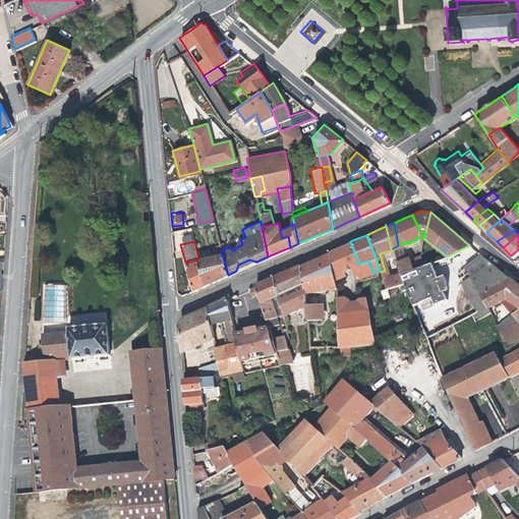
[(350,241),(329,251),(335,279),(335,280),(360,269),(358,264),(350,241)]
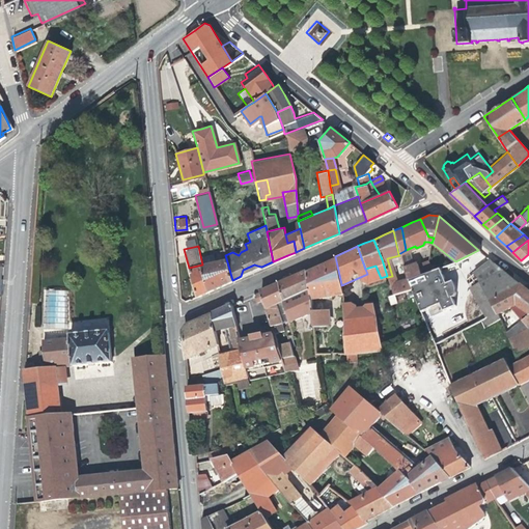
[(335,256),(326,260),(330,296),(341,294),(341,285),(341,284),(335,256)]
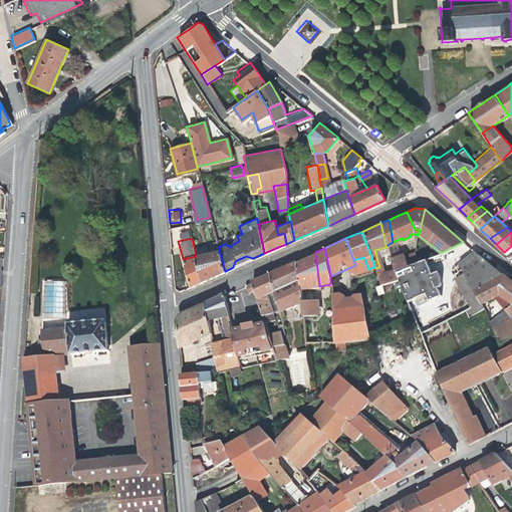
[(457,262),(463,272),(487,261),(472,249),(457,262)]
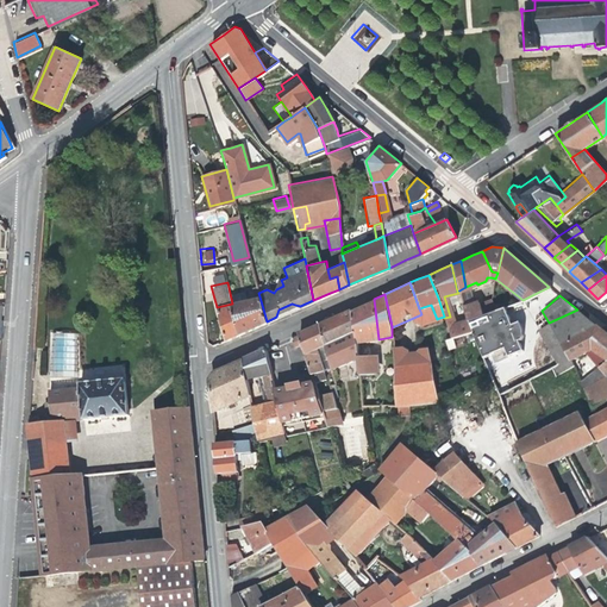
[(260,296),(252,298),(232,304),(239,332),(255,326),(267,321),(260,296)]
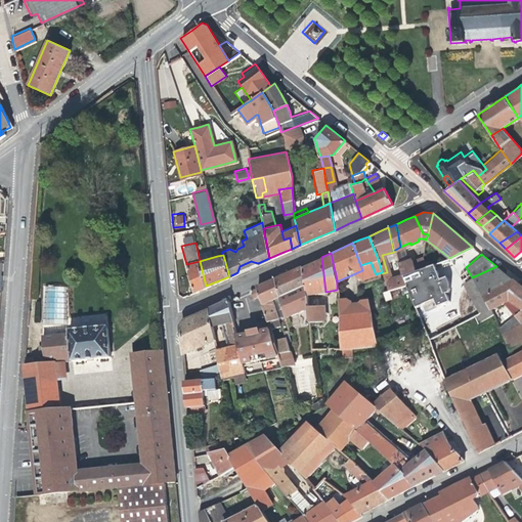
[(422,256),(412,259),(417,269),(426,265),(422,256)]
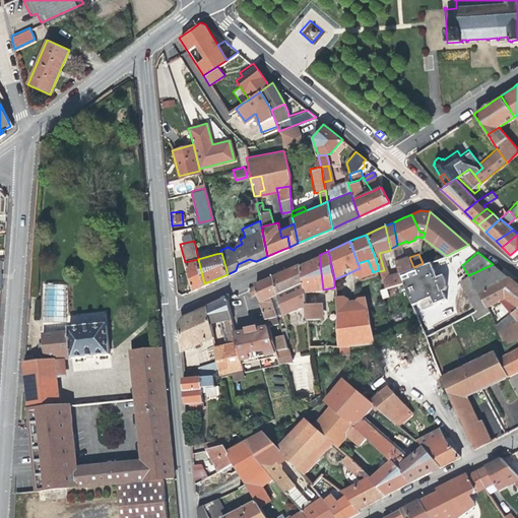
[(311,259),(301,263),(303,281),(304,293),(323,289),(319,255),(311,259)]
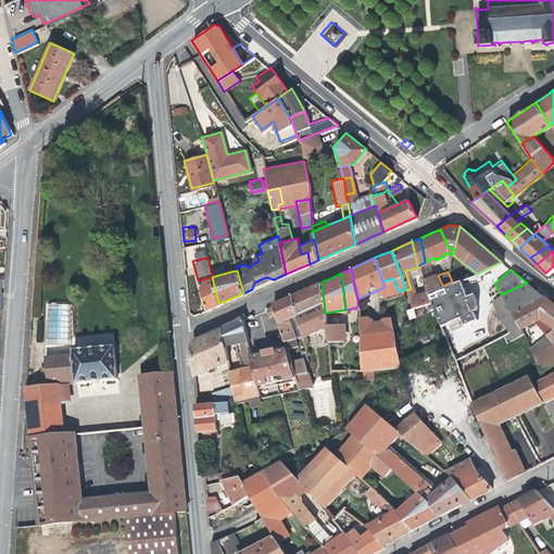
[(437,273),(420,276),(426,289),(426,291),(442,286),(437,273)]
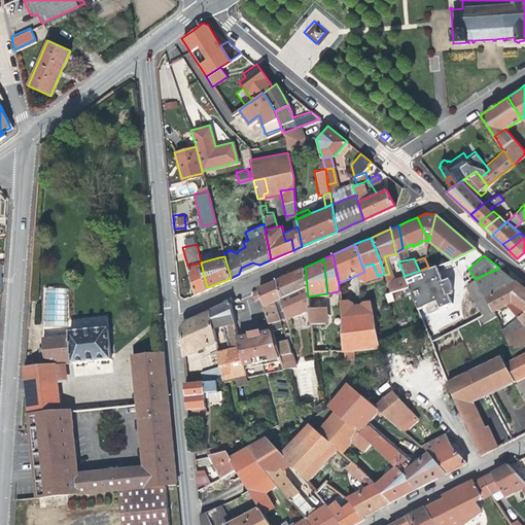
[(207,287),(201,263),(187,266),(195,293),(201,290),(207,287)]
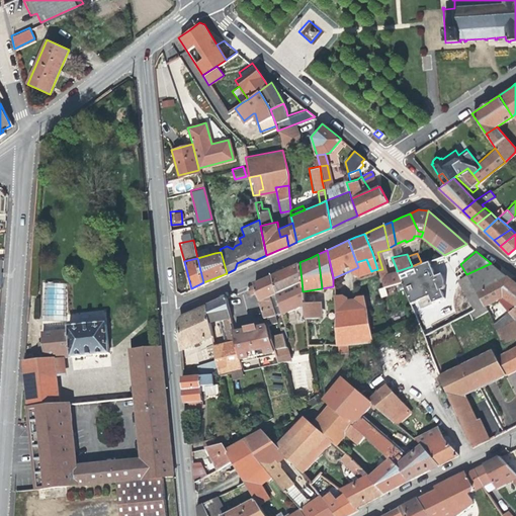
[(431,259),(421,262),(412,266),(397,271),(401,281),(409,303),(417,299),(419,307),(443,296),(439,287),(441,287),(442,287),(443,285),(443,282),(443,280),(443,278),(442,276),(440,273),(437,274),(437,273),(431,259)]
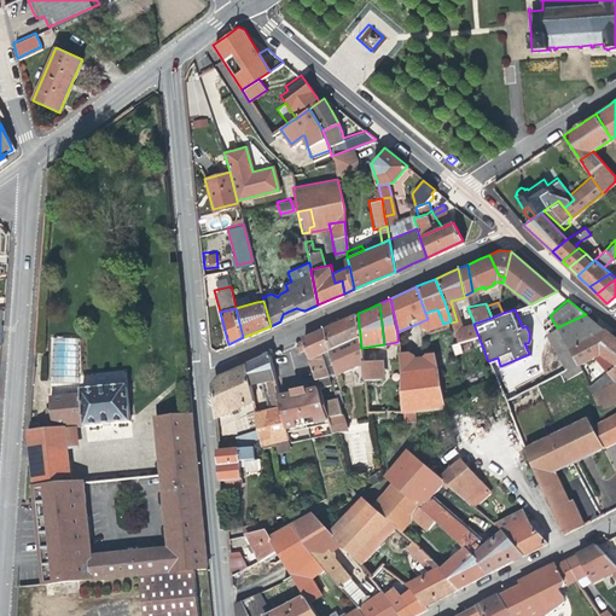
[(350,340),(360,335),(358,313),(346,319),(350,340)]
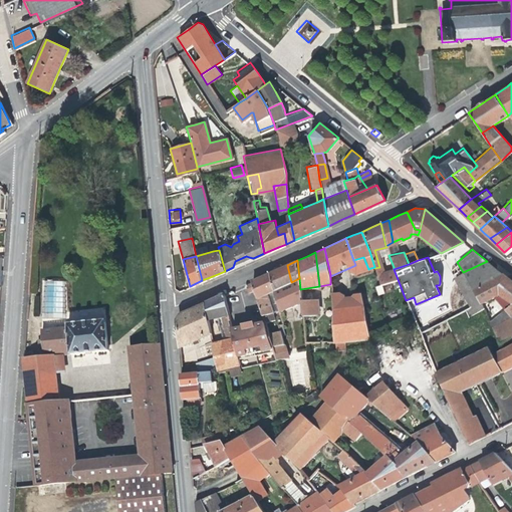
[(487,261),(463,272),(472,290),(502,274),(487,261)]
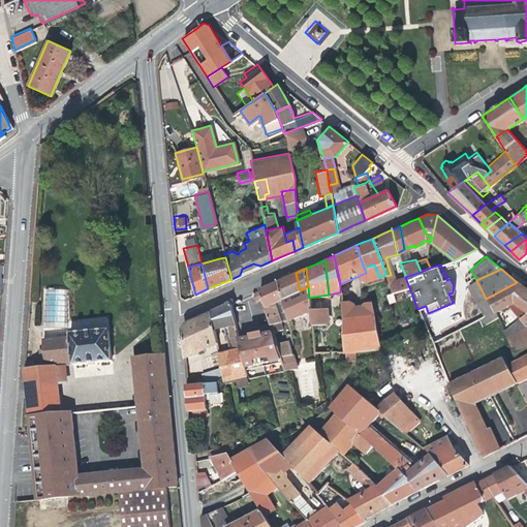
[(281,299),(300,290),(296,273),(288,276),(277,281),(281,299)]
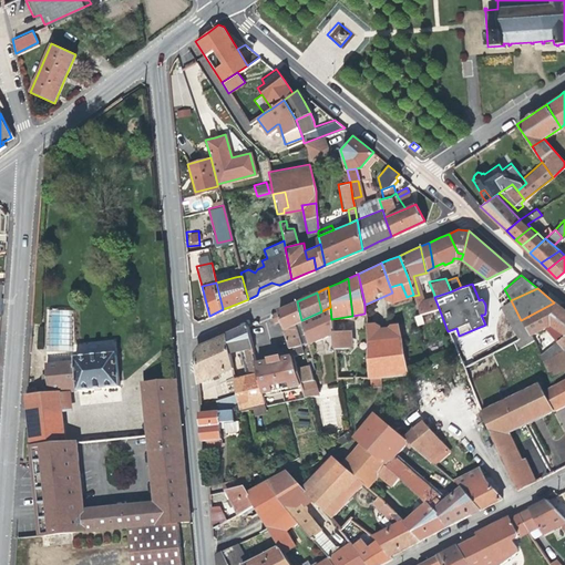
[(413,296),(413,295),(409,296),(411,306),(412,306),(414,309),(418,308),(415,301),(413,296)]
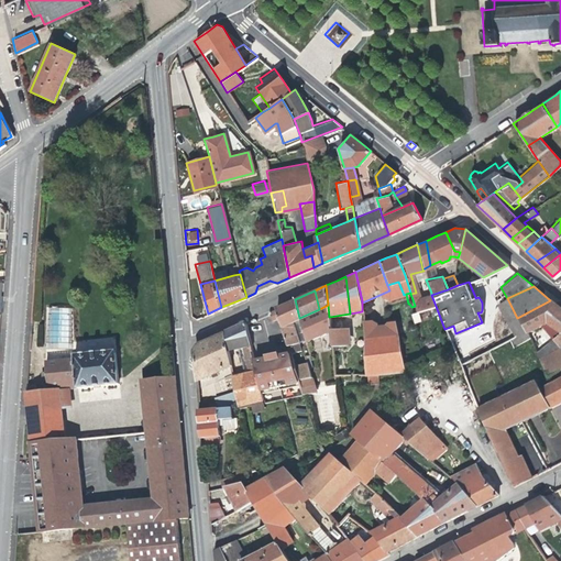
[(431,293),(422,296),(427,308),(436,306),(431,295),(431,293)]
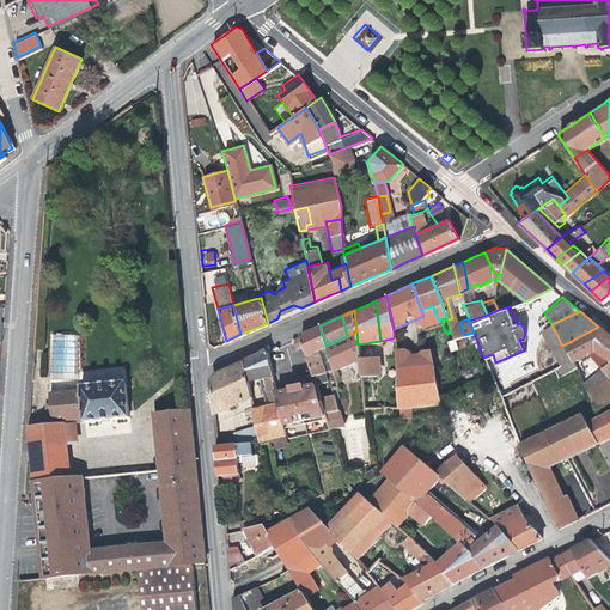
[(464,335),(459,322),(455,323),(449,325),(451,333),(452,339),(464,335)]
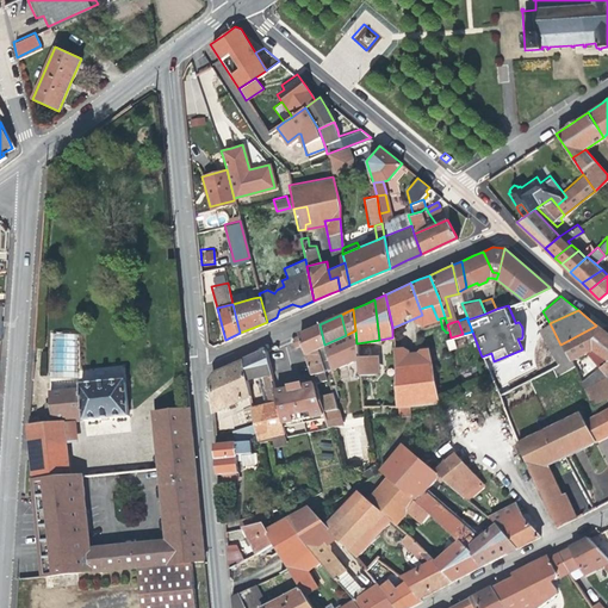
[(570,361),(560,345),(550,323),(537,329),(556,365),(552,366),(556,374),(572,365),(570,361)]
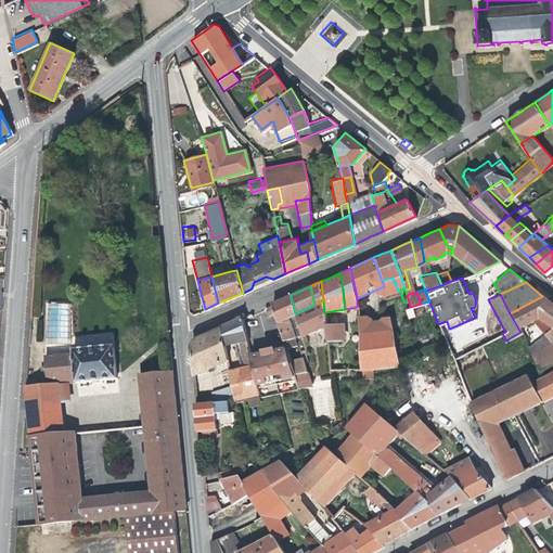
[(282,298),(287,317),(295,313),(291,295),(282,298)]
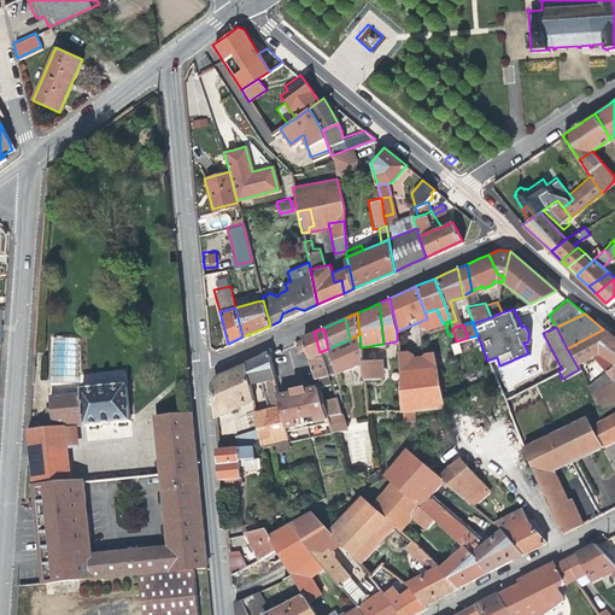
[(567,349),(577,365),(592,357),(605,370),(614,364),(614,362),(614,339),(603,329),(567,349)]
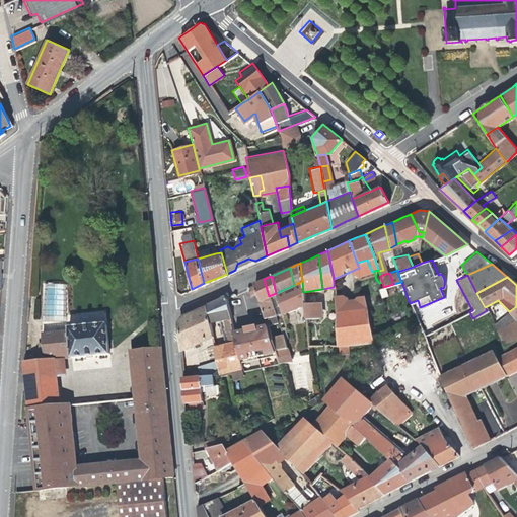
[(260,281),(254,283),(257,292),(266,318),(275,314),(269,296),(264,279),(260,281)]
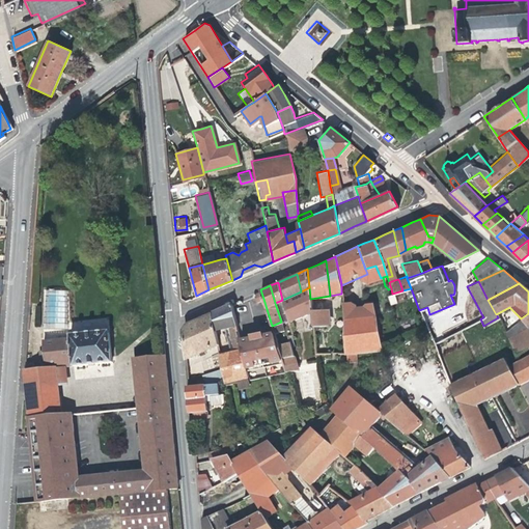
[(64,287),(44,287),(43,326),(64,327),(64,287)]
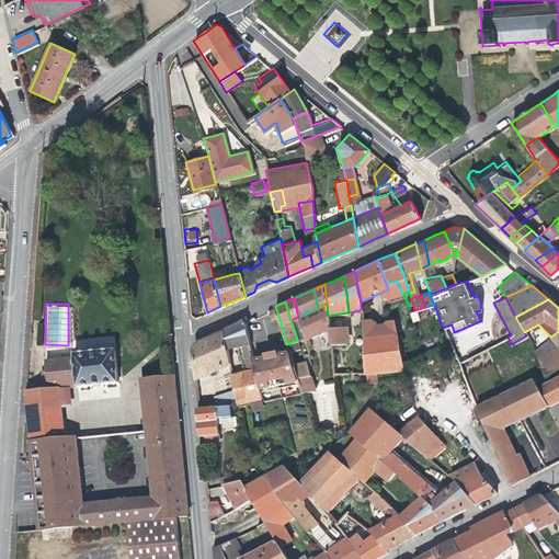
[(327,304),(318,308),(322,330),(329,327),(328,316),(327,304)]
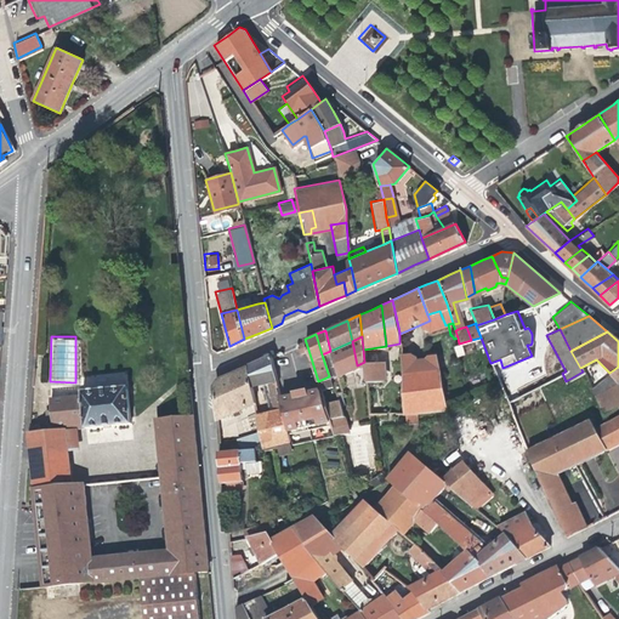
[(305,339),(299,342),(301,351),(308,350),(305,339)]
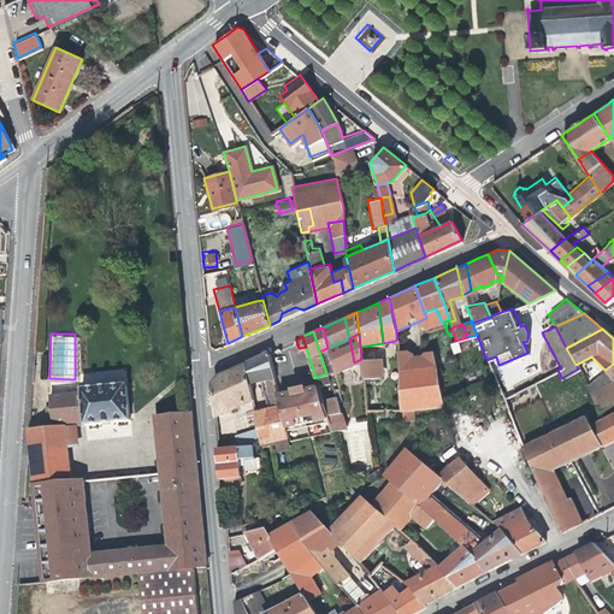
[(354,362),(349,338),(328,348),(334,373),(354,362)]
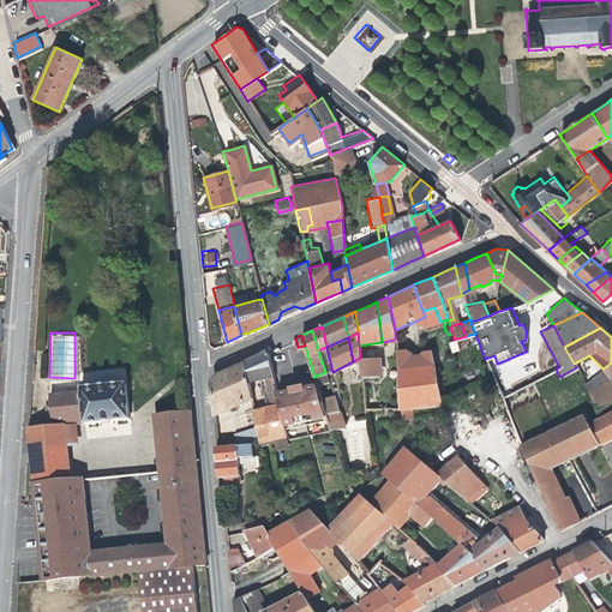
[(395,349),(399,408),(411,407),(441,403),(432,349),(423,349),(420,353),(421,364),(412,365),(412,354),(411,351),(406,348),(395,349)]
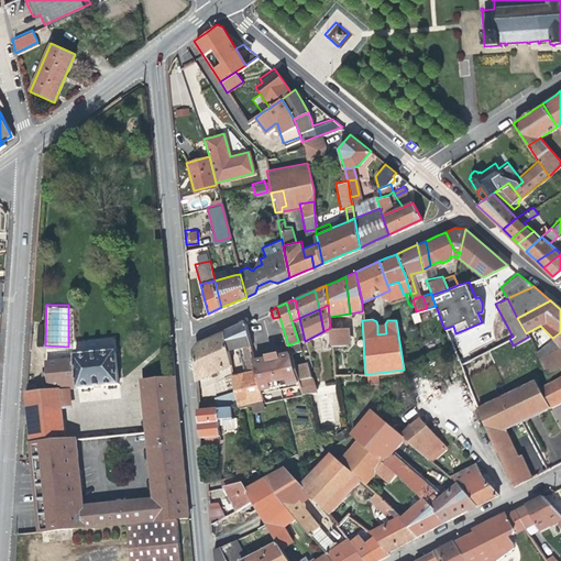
[(240,323),(232,327),(237,348),(241,347),(250,345),(244,321),(240,323)]
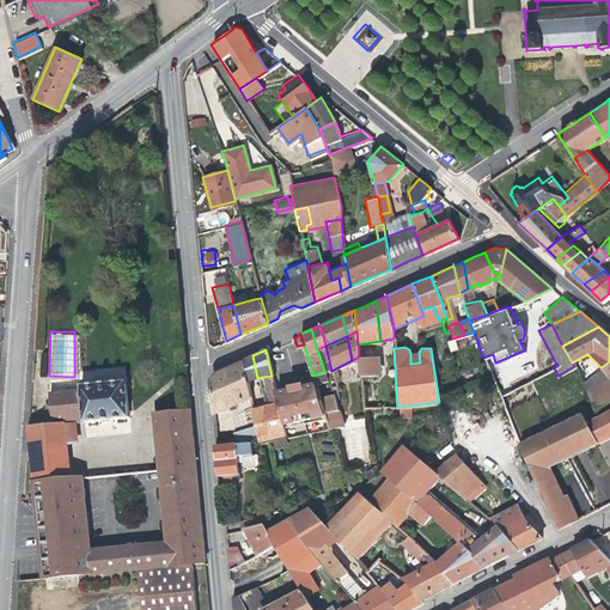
[(420,363),(419,352),(410,353),(410,364),(420,363)]
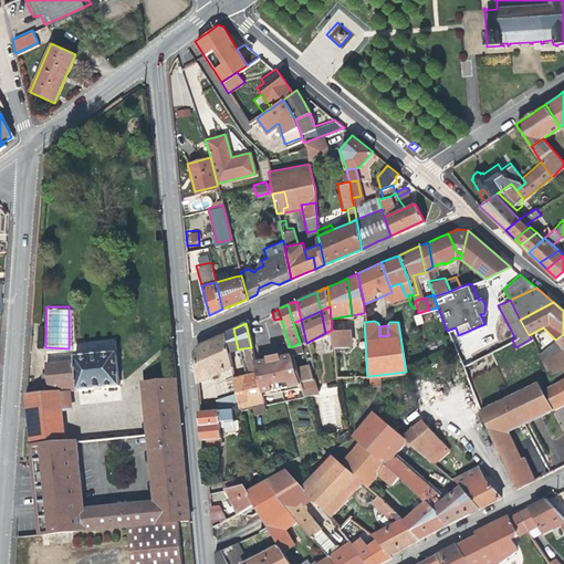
[(233,329),(225,333),(228,350),(229,351),(238,350),(233,329)]
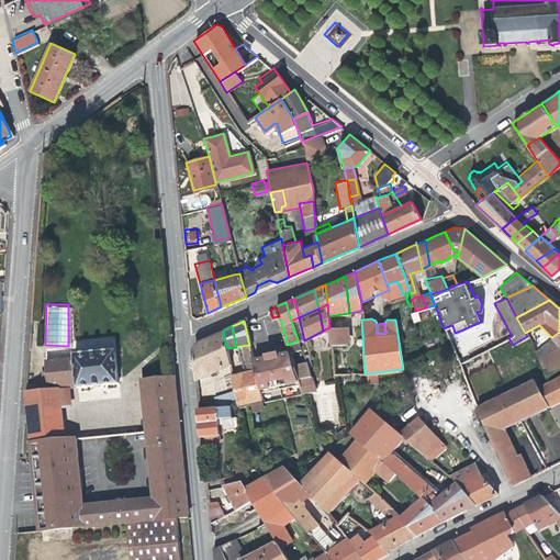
[(344,326),(329,328),(331,345),(346,344),(344,326)]
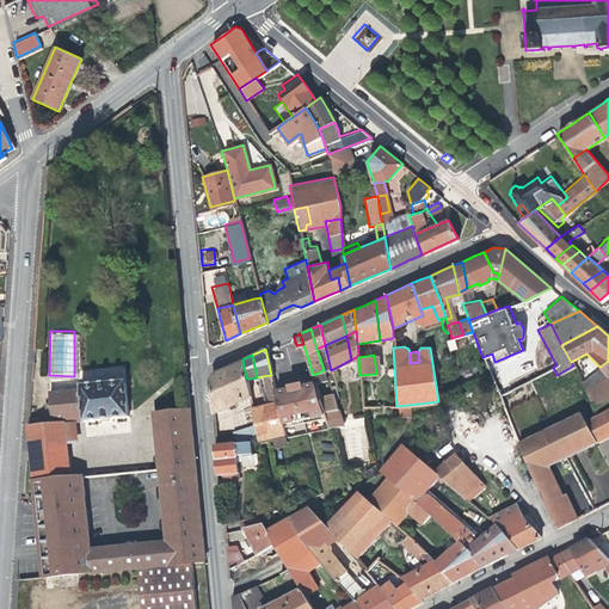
[(229,364),(214,371),(209,380),(210,393),(246,377),(243,360),(229,364)]
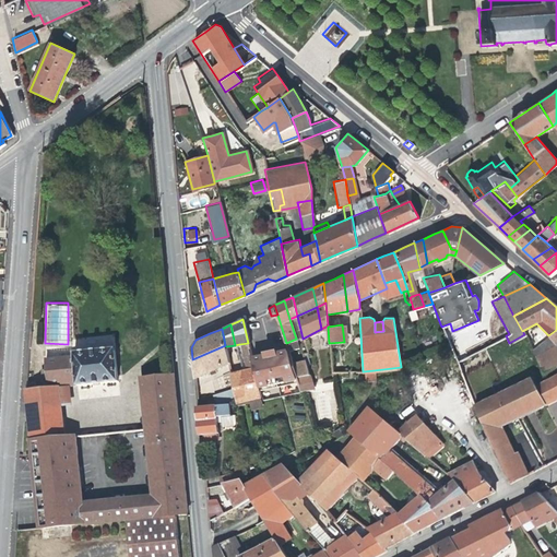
[(251,357),(248,343),(239,344),(243,367),(252,365),(251,357)]
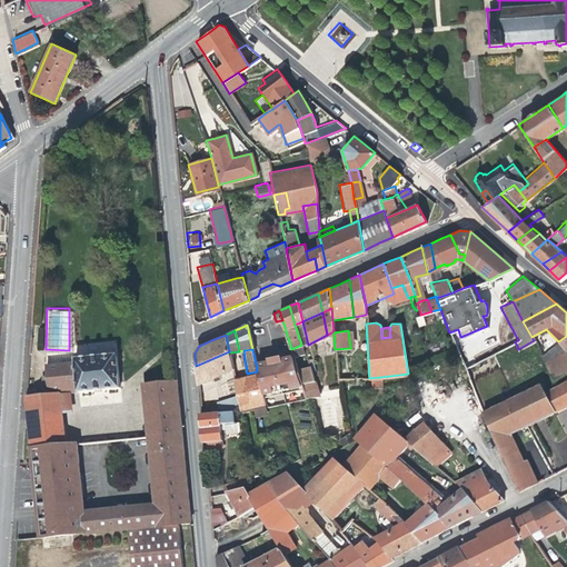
[(566,369),(566,351),(566,349),(543,361),(551,378),(566,369)]
